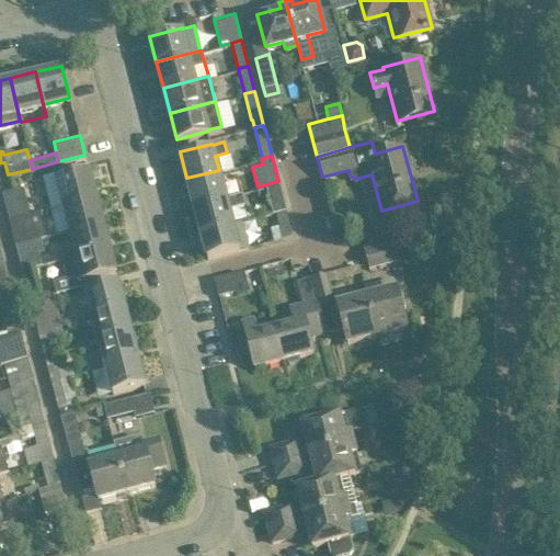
[(56,176),(63,202),(94,193),(88,167),(86,168),(83,160),(55,168),(57,176),(56,176)]
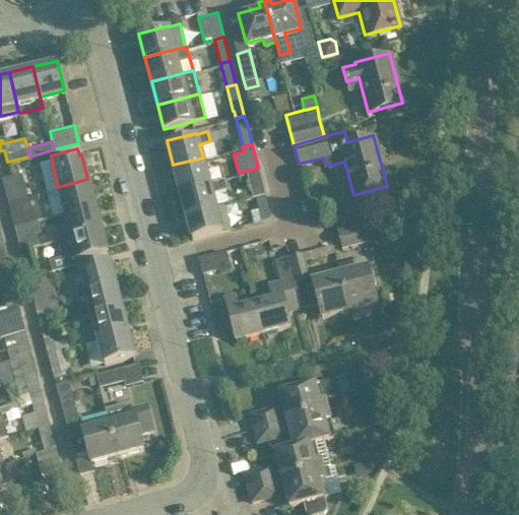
[(173,165),(179,189),(209,181),(203,157),(173,165)]
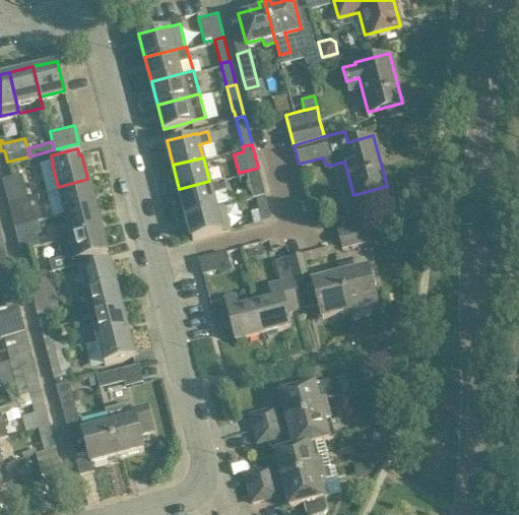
[(245,197),(255,195),(264,192),(258,168),(239,173),(245,197)]
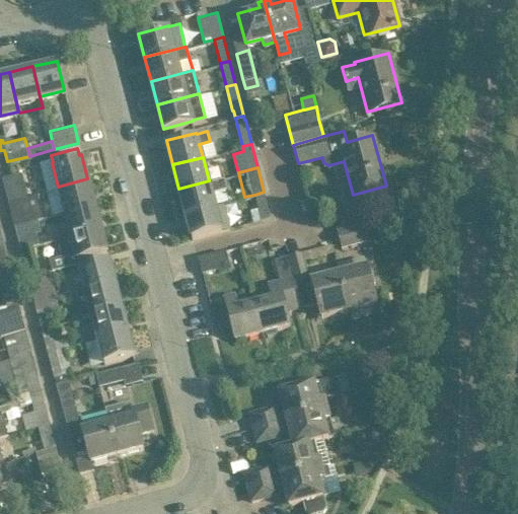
[(1,176),(7,200),(27,195),(21,171),(1,176)]
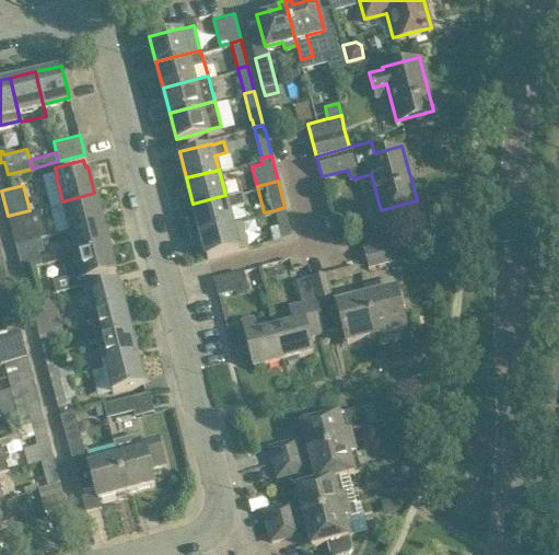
[(193,204),(199,229),(232,220),(228,206),(245,201),(242,191),(225,195),(193,204)]
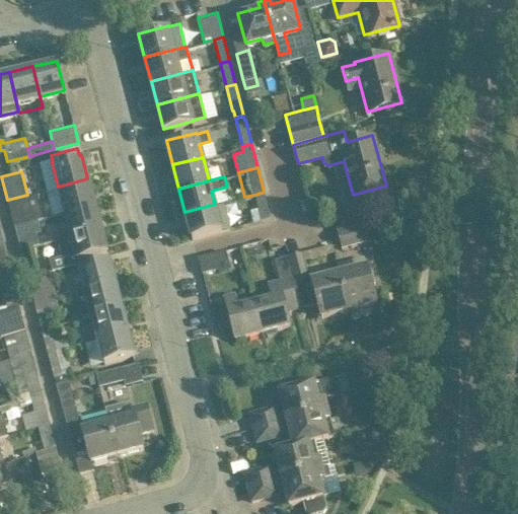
[(58,187),(64,210),(94,202),(87,178),(58,187)]
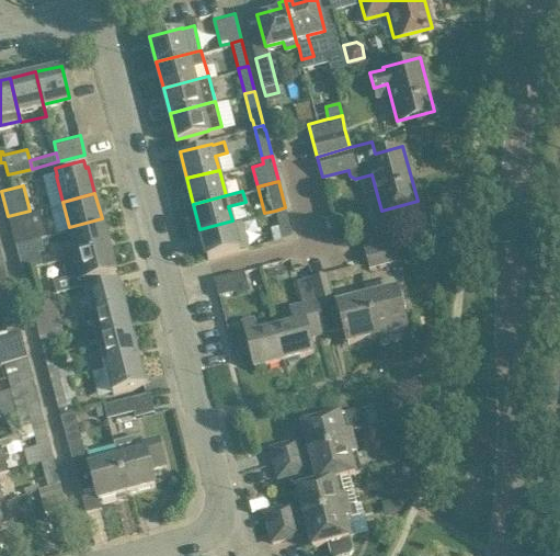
[(285,207),(275,211),(282,236),(292,233),(285,207)]
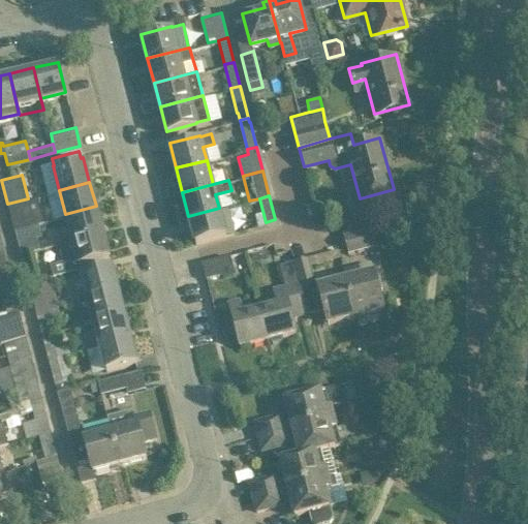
[(7,204),(14,228),(33,223),(43,220),(37,196),(28,198),(7,204)]
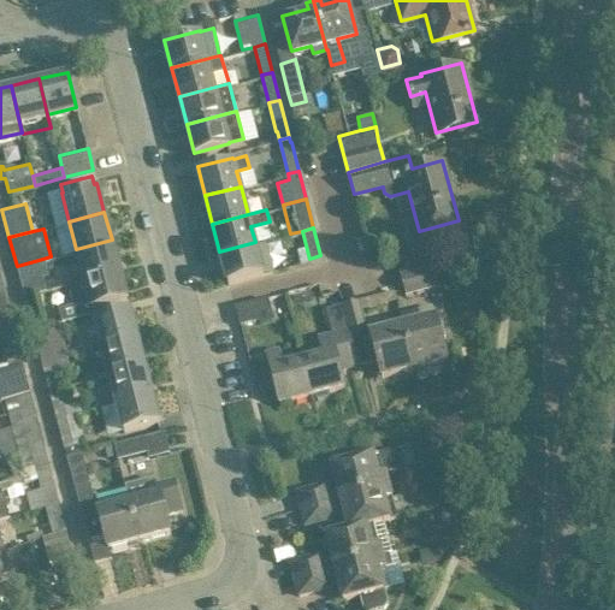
[(76,249),(83,277),(119,268),(112,240),(76,249)]
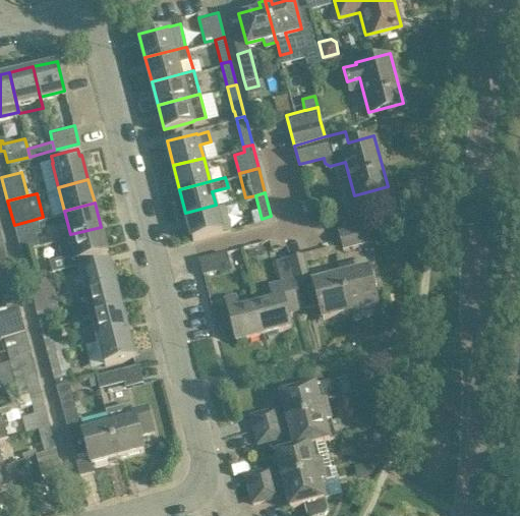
[(216,205),(185,213),(192,237),(222,229),(231,226),(225,203),(216,205)]
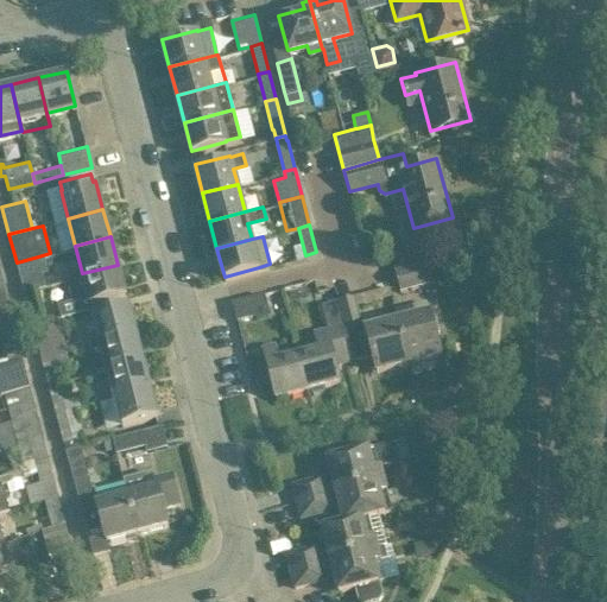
[(390,254),(394,268),(430,259),(425,245),(390,254)]
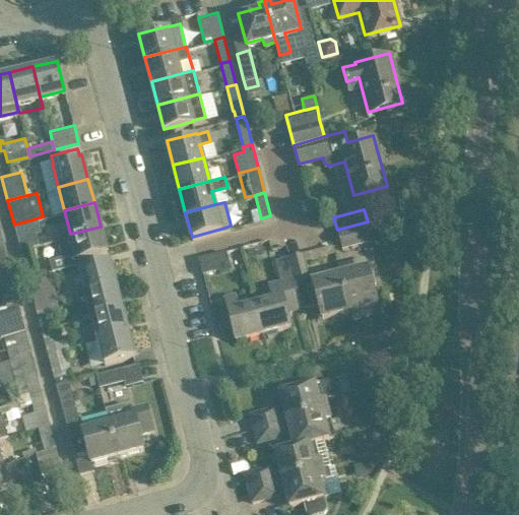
[(368,221),(337,230),(340,241),(341,246),(362,241),(372,238),(385,234),(383,227),(388,226),(386,216),(368,221)]
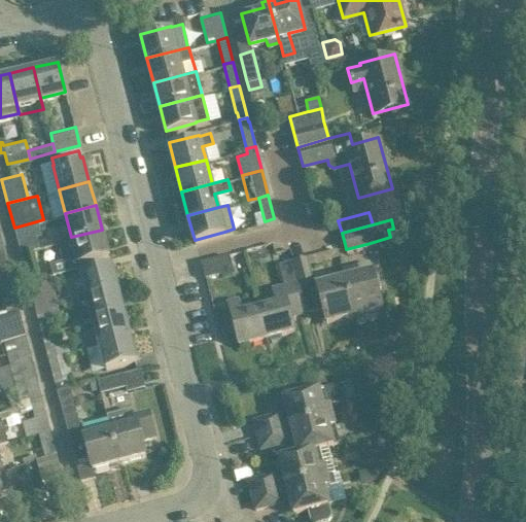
[(21,251),(29,249),(40,246),(33,222),(14,228),(21,251)]
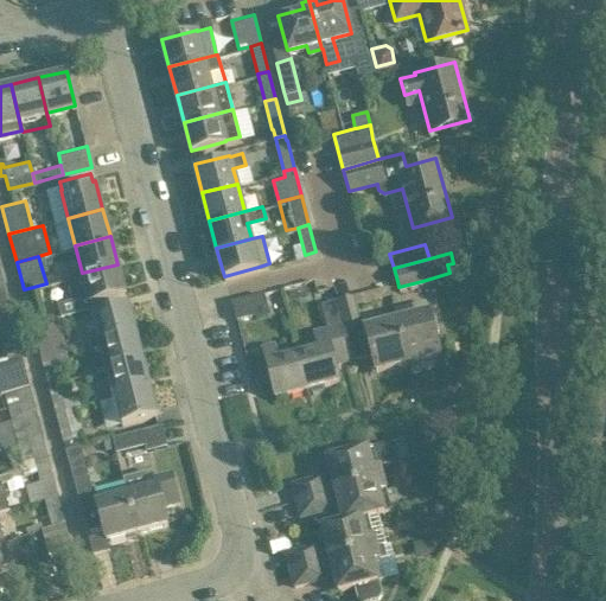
[(117,264),(82,273),(67,277),(71,298),(58,301),(62,313),(91,306),(90,301),(125,292),(117,264)]
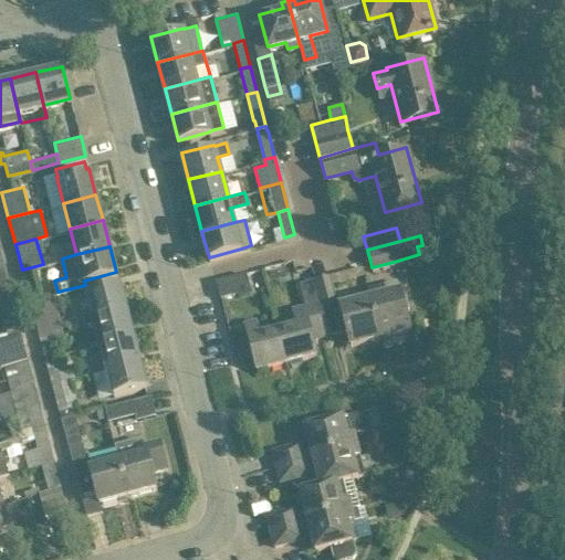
[(0,299),(11,297),(1,262),(0,262),(0,299)]
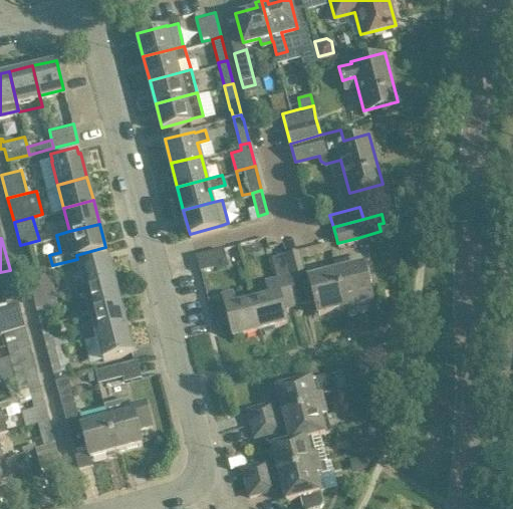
[(330,247),(328,240),(305,246),(307,254),(330,247)]
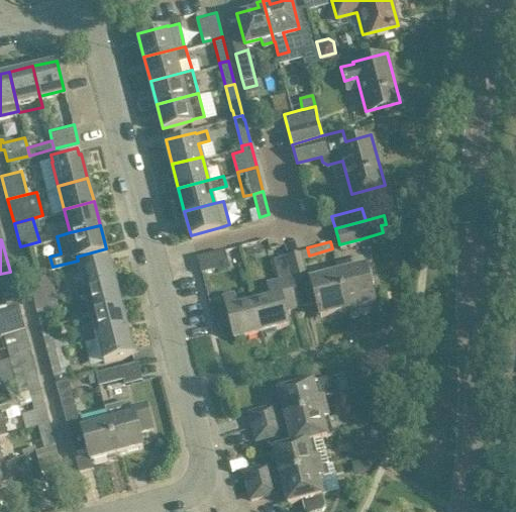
[(20,246),(27,275),(45,270),(44,266),(34,269),(28,244),(20,246)]
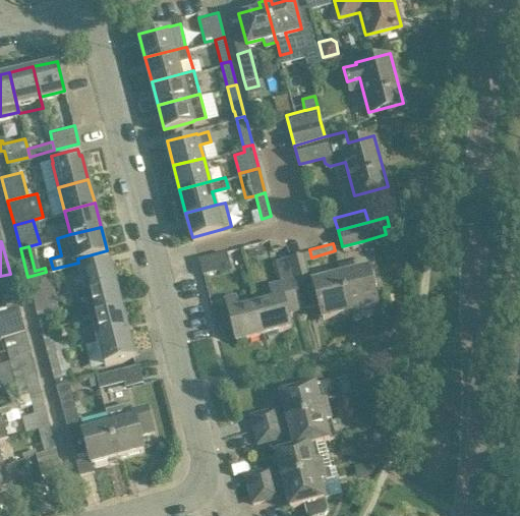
[(226,249),(198,256),(203,272),(230,265),(226,249)]
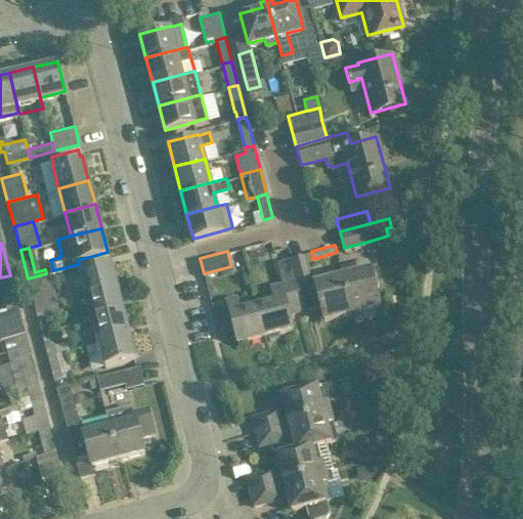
[(305,253),(291,256),(297,280),(311,277),(305,253)]
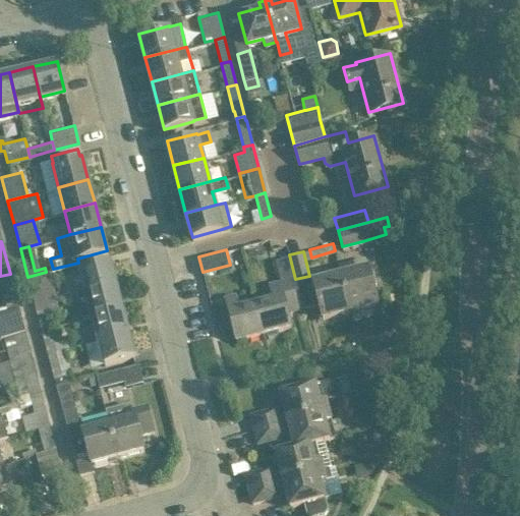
[(273,299),(255,303),(264,332),(266,331),(268,335),(278,332),(278,328),(291,324),(287,309),(302,305),(295,279),(289,254),(275,259),(281,281),(269,284),(273,299)]
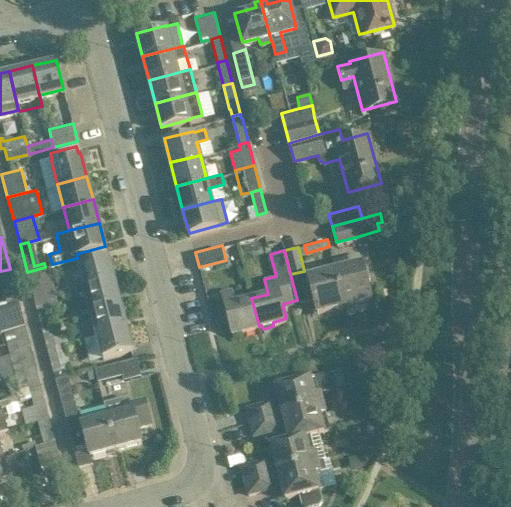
[(78,262),(84,286),(113,278),(107,254),(78,262)]
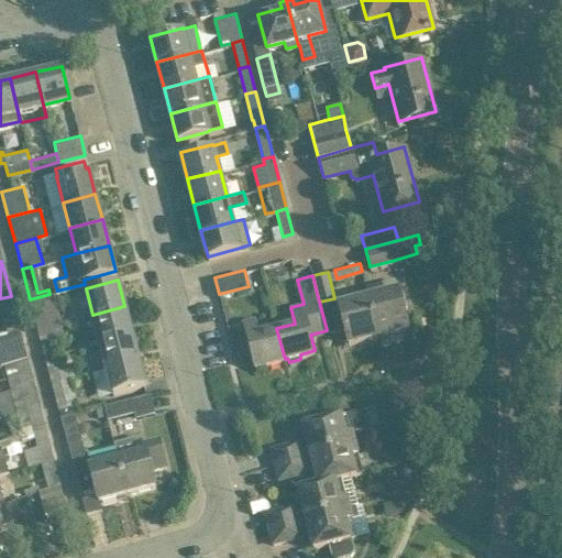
[(377,335),(367,295),(365,284),(338,291),(341,302),(338,303),(348,341),(377,335)]
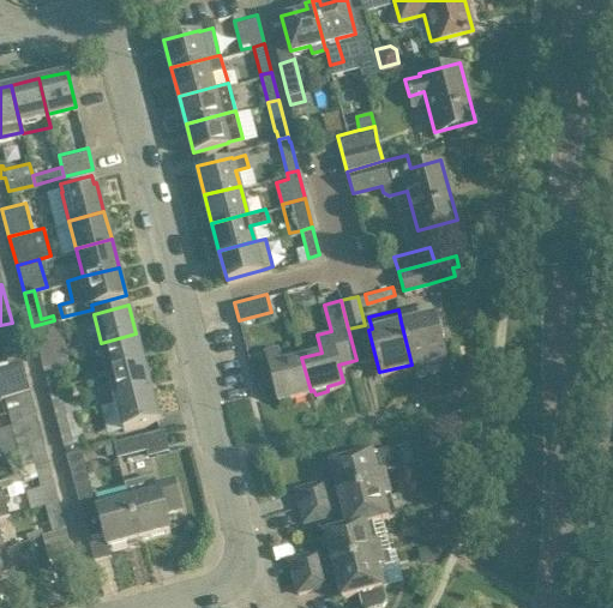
[(434,313),(401,321),(412,365),(445,356),(434,313)]
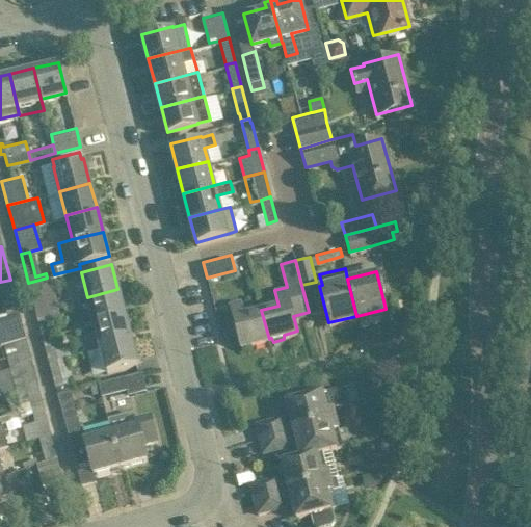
[(28,283),(35,311),(54,307),(52,298),(56,297),(51,277),(47,278),(28,283)]
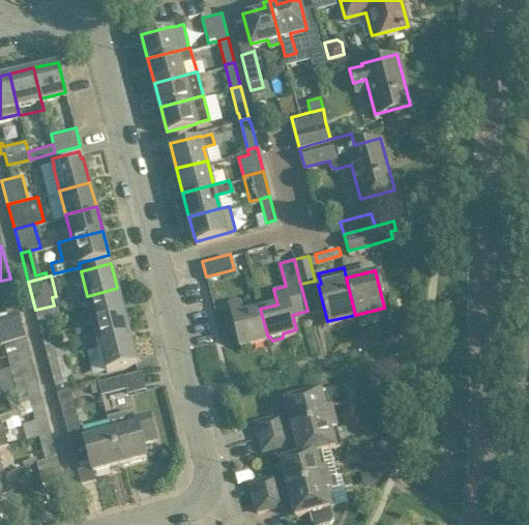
[(1,289),(7,315),(19,312),(12,286),(1,289)]
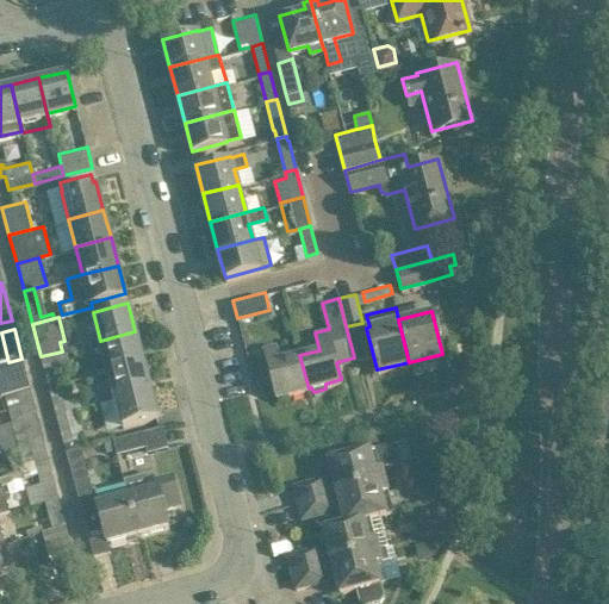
[(97,371),(107,368),(142,359),(135,331),(100,341),(89,343),(97,371)]
